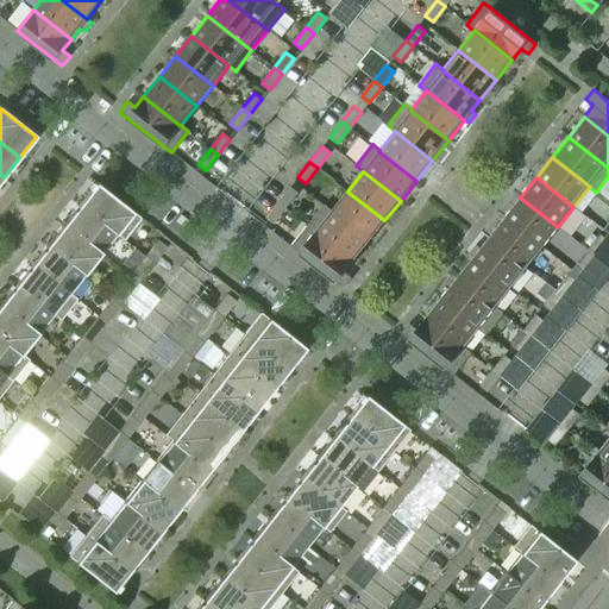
[(140,219),(95,183),(79,205),(117,234),(115,234),(123,240),(140,219)]
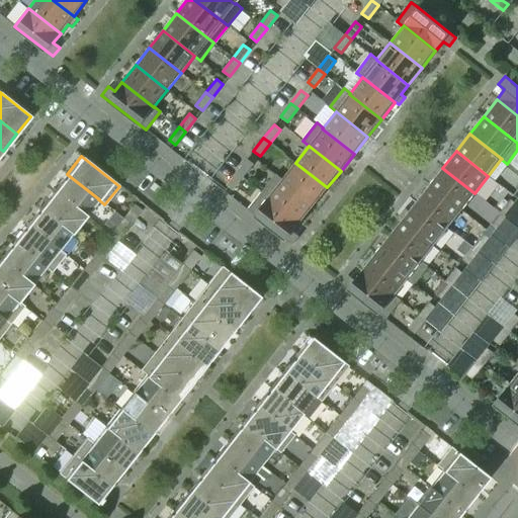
[(243,177),(253,164),(247,159),(237,172),(243,177)]
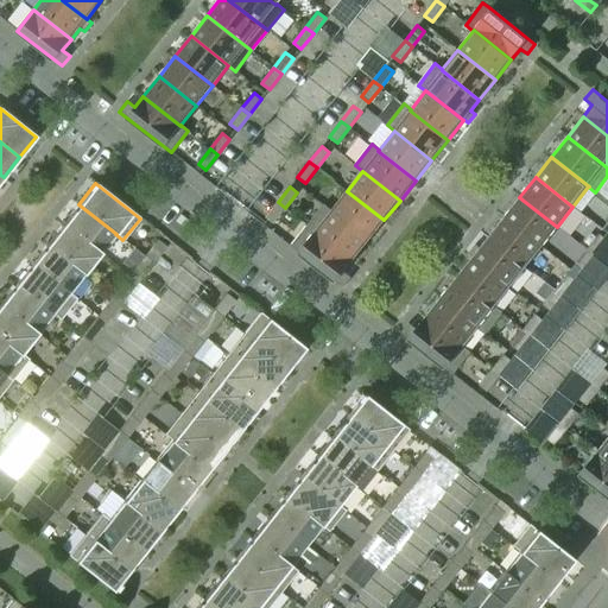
[(347,191),(331,210),(330,211),(368,240),(384,220),(347,191)]
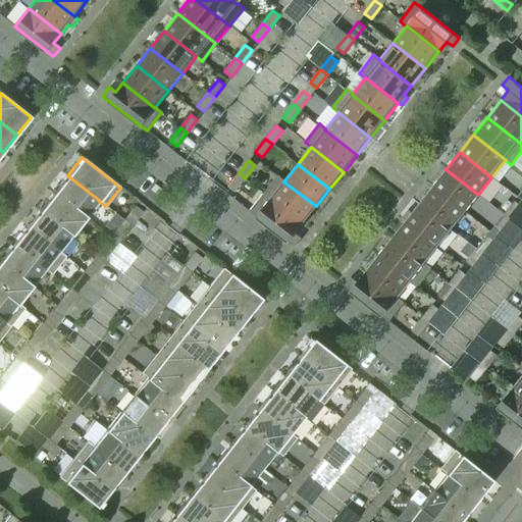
[(478,195),(446,169),(432,187),(465,211),(478,195)]
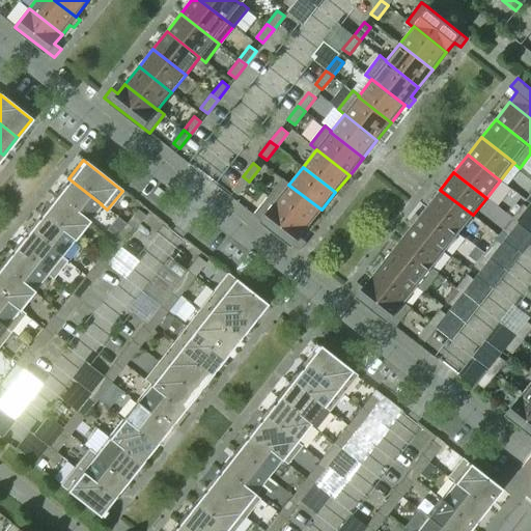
[(239,195),(249,182),(243,176),(232,189),(239,195)]
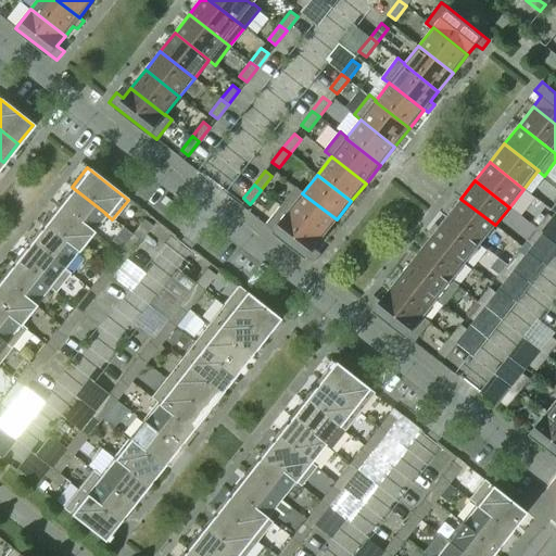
[(106,214),(72,187),(58,205),(91,232),(105,214),(106,214)]
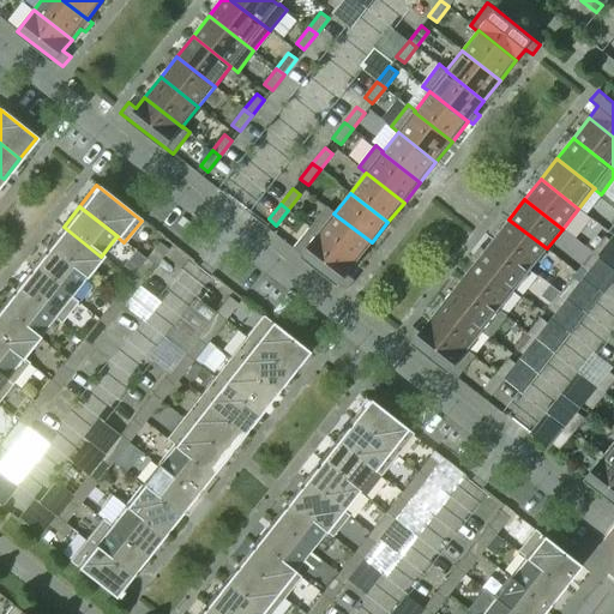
[(372,242),(333,214),(335,212),(327,206),(311,228),(355,263),(372,242)]
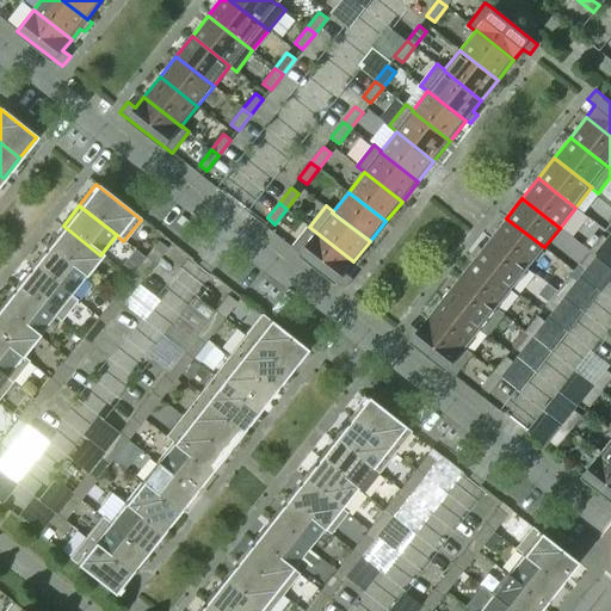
[(544,247),(506,218),(491,238),(528,267),(544,247)]
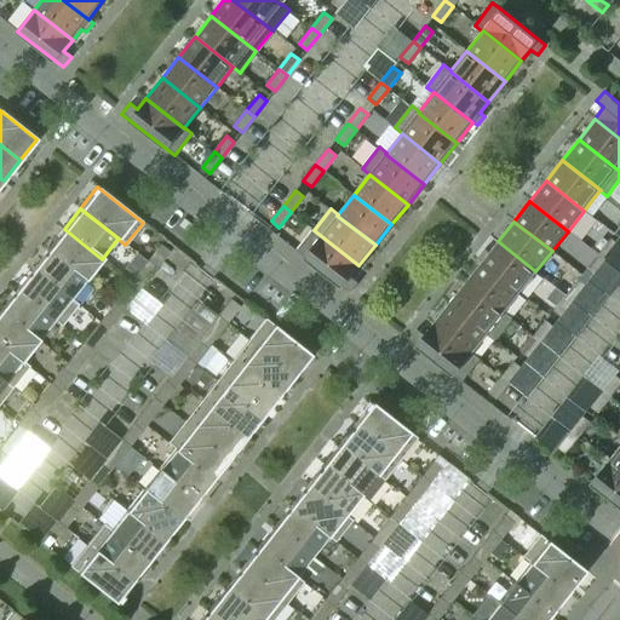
[(102,259),(64,229),(47,250),(86,280),(102,259)]
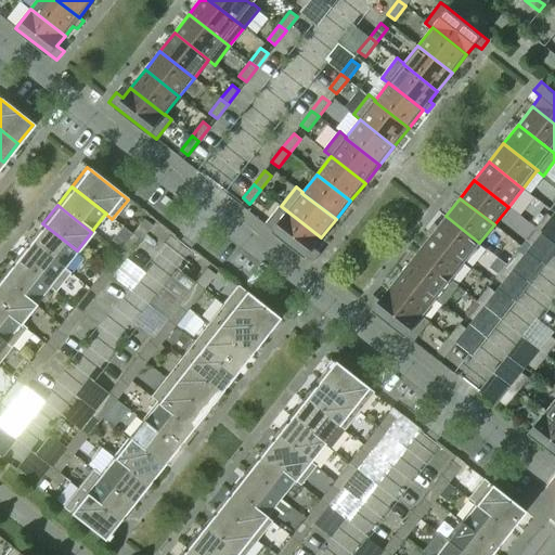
[(321,237),(281,206),(266,226),(313,262),(320,254),(313,248),(321,237)]
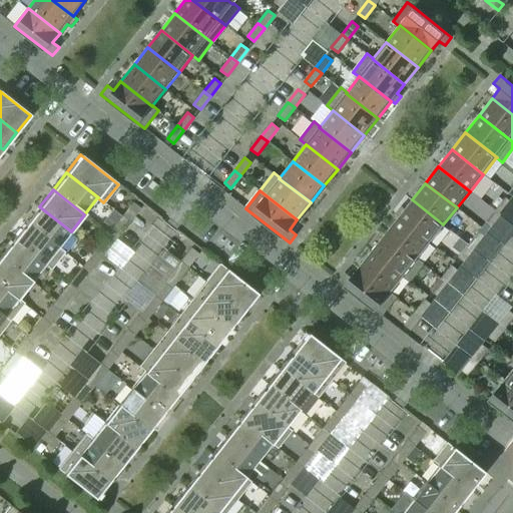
[(512,202),(505,197),(495,210),(501,215),(512,202)]
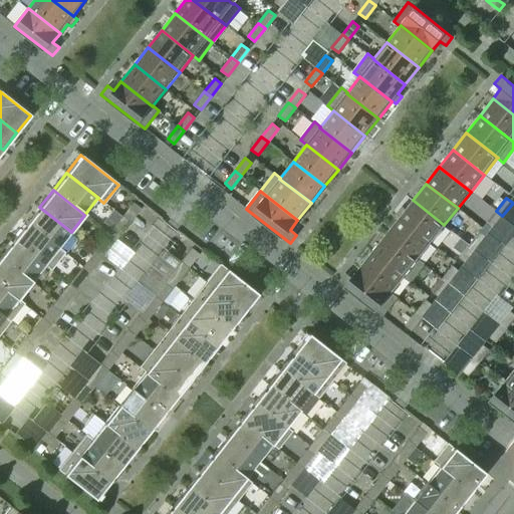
[(444,225),(413,200),(406,210),(402,207),(396,214),(400,217),(399,217),(431,242),(444,225)]
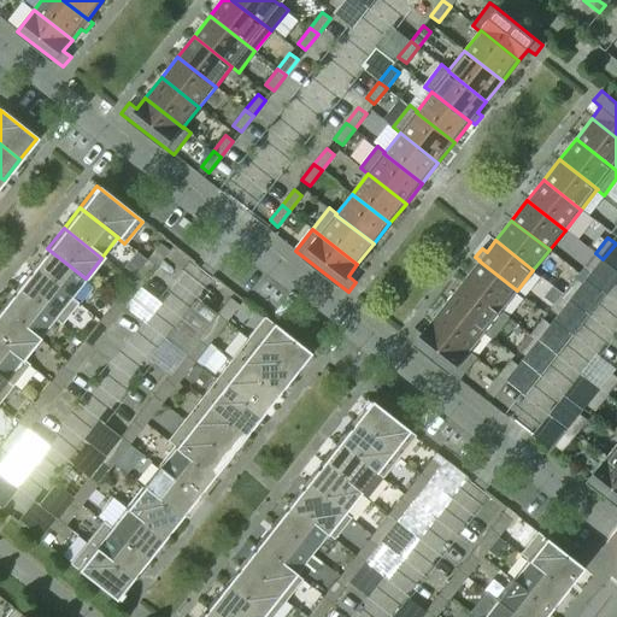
[(616,241),(616,244),(603,259),(616,269),(616,241)]
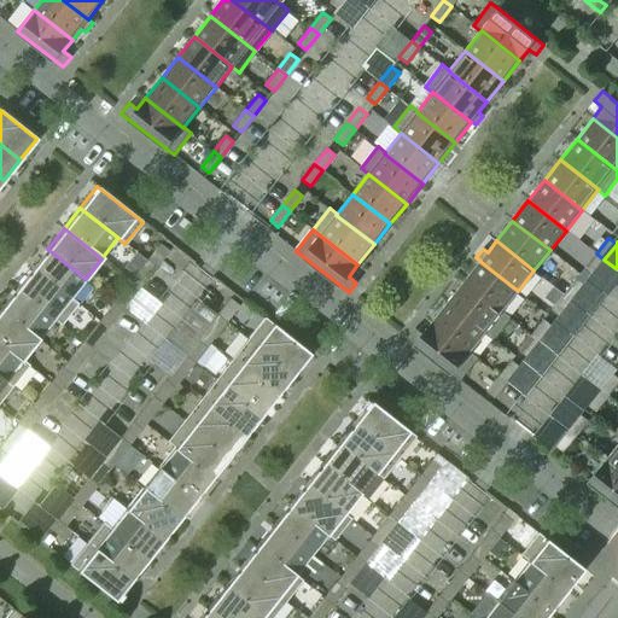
[(156,267),(168,251),(159,244),(147,260),(156,267)]
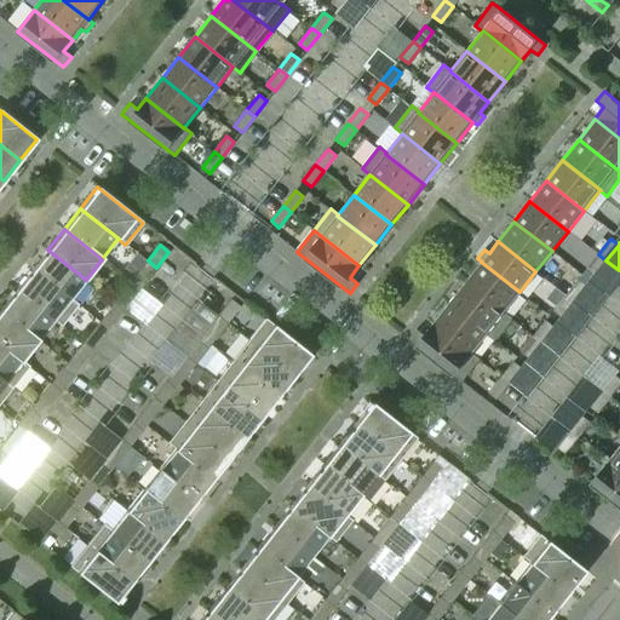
[(86,280),(47,250),(32,270),(69,300),(70,299),(86,280)]
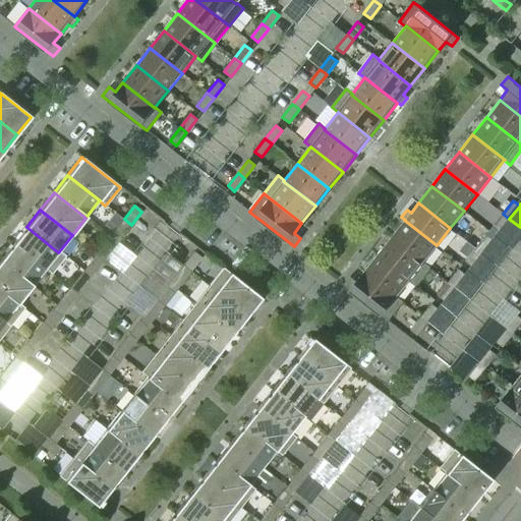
[(499,232),(509,219),(503,214),(493,227),(499,232)]
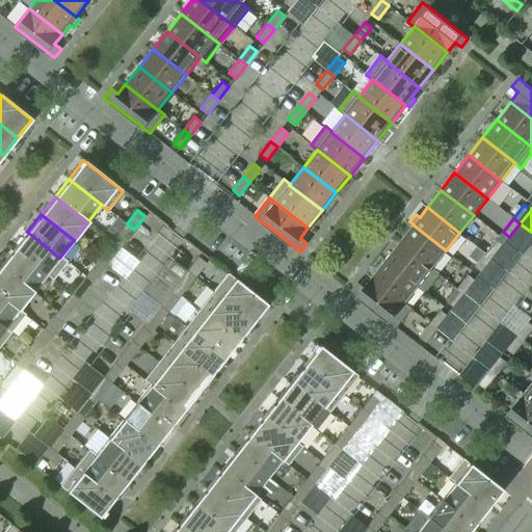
[(124,244),(134,230),(127,223),(115,238),(124,244)]
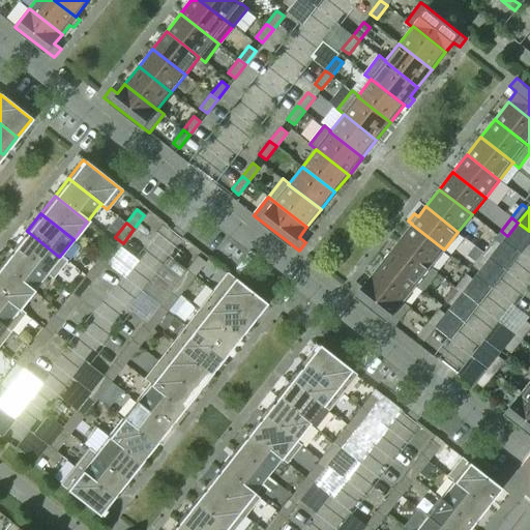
[(529,238),(529,231),(518,223),(507,236),(504,240),(519,252),(529,238)]
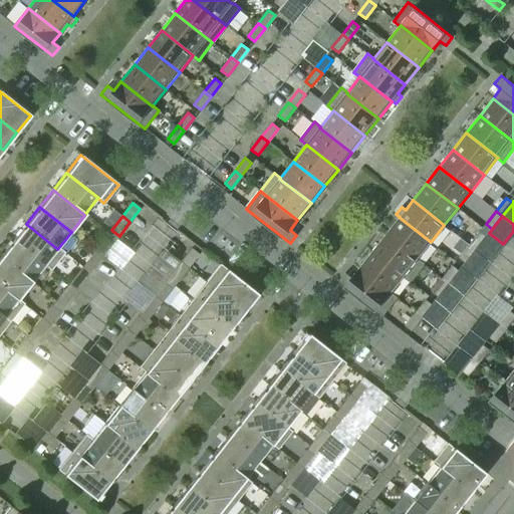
[(431,242),(399,217),(386,234),(418,259),(431,242)]
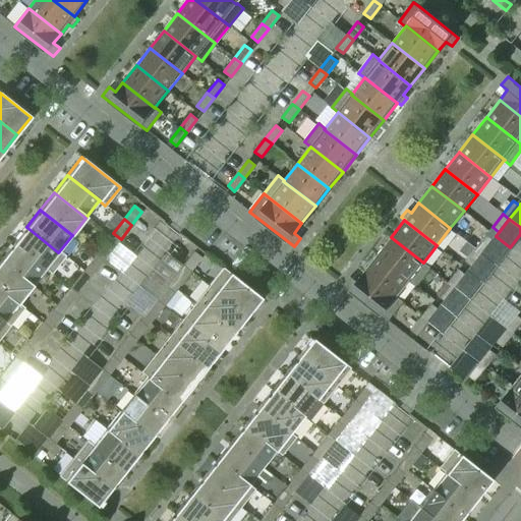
[(58,252),(26,227),(13,244),(45,270),(51,275),(65,256),(59,251),(58,252)]
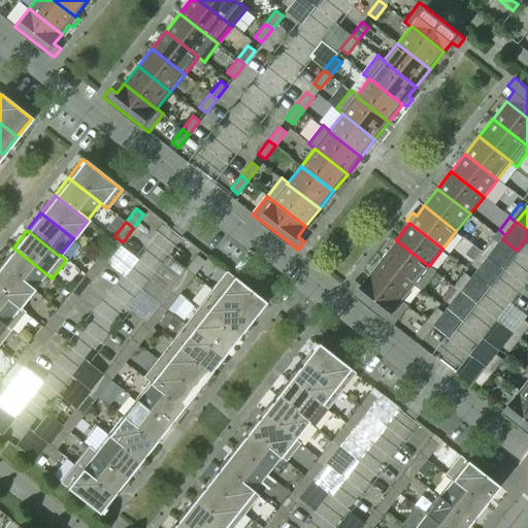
[(489,257),(499,243),(492,238),(482,252),(489,257)]
